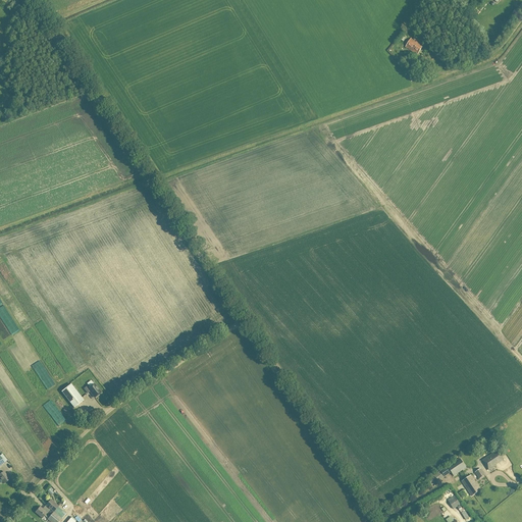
[(425,42),(429,36),(422,32),(419,37),(425,42)]
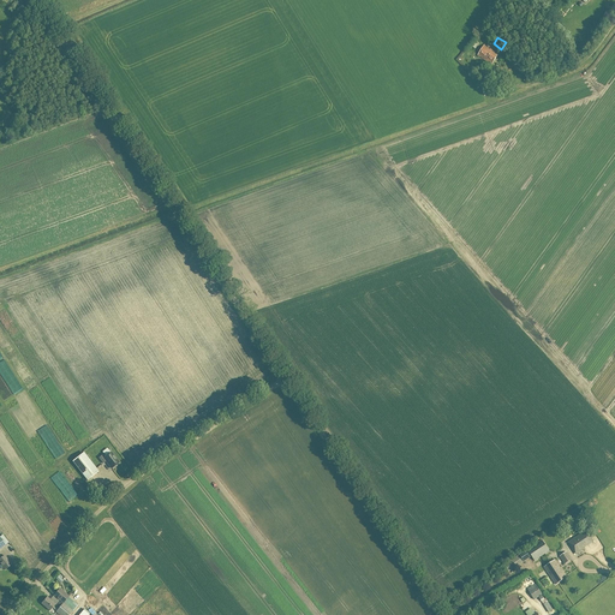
[(493,64),(499,54),(484,45),(478,55),(493,64)]
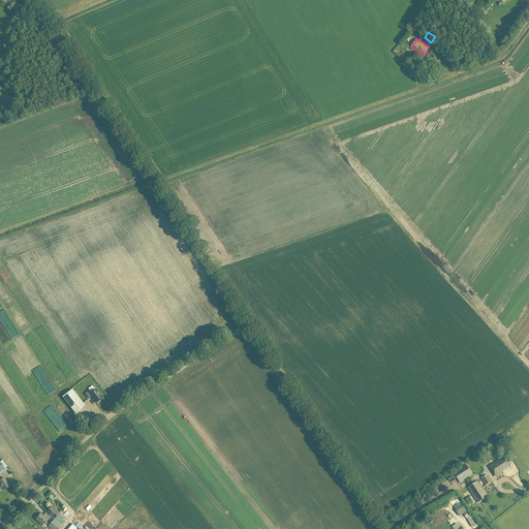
[(419,65),(416,69),(422,73),(425,69),(419,65)]
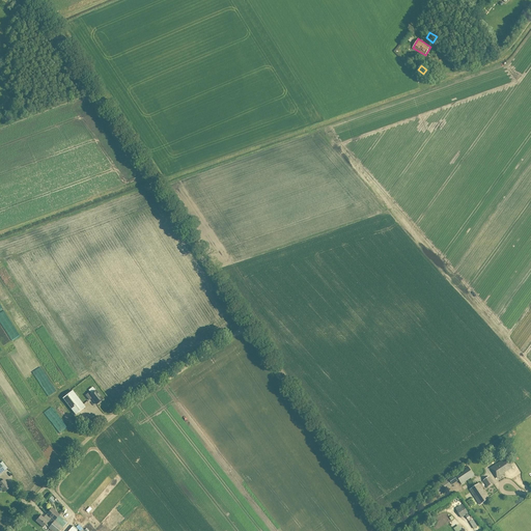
[(62,398),(76,415),(85,408),(73,391),(62,398)]
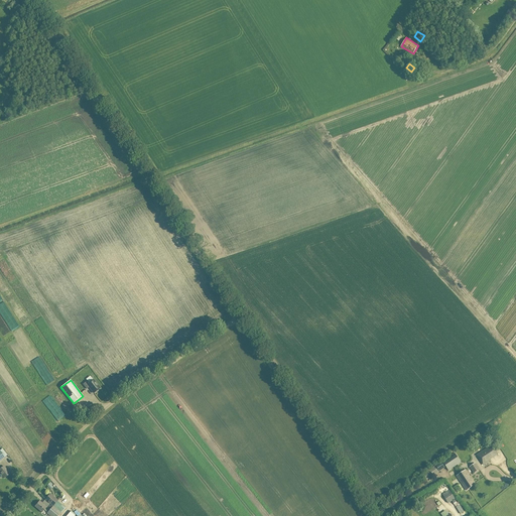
[(94,393),(100,388),(94,380),(89,383),(88,381),(83,384),(87,389),(89,387),(94,393)]
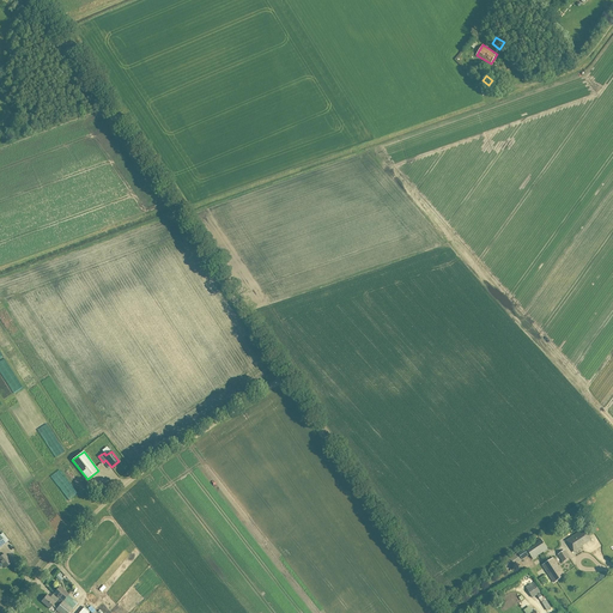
[(584,529),(574,536),(566,541),(574,551),(590,540),(584,529)]
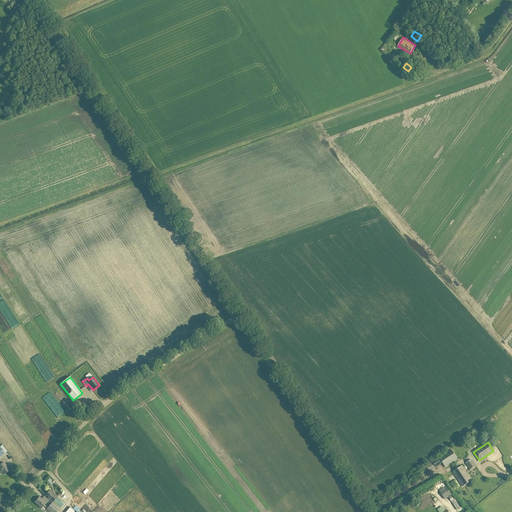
[(445,467),(457,459),(451,449),(419,470),(423,476),(436,468),(443,463),(445,467)]
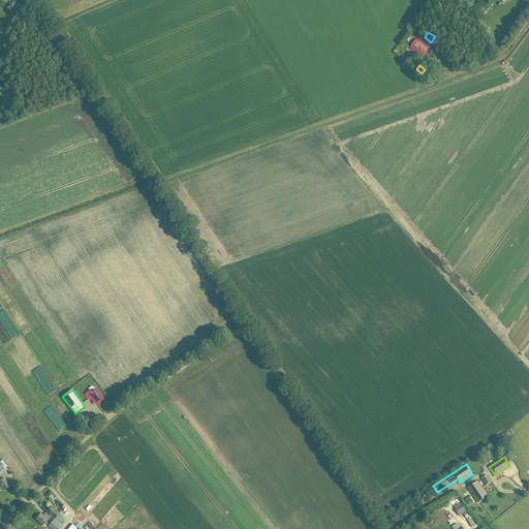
[(487,475),(481,478),(486,485),(491,481),(487,475)]
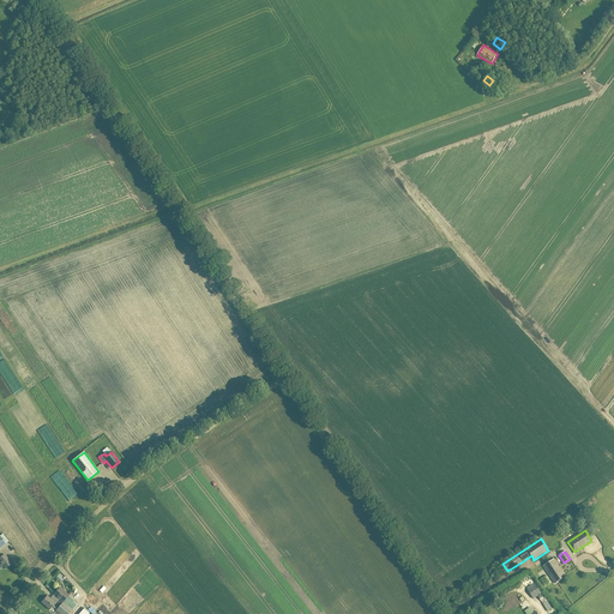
[(0,567),(1,569),(4,567),(5,569),(12,564),(5,554),(1,558),(0,558),(0,567)]
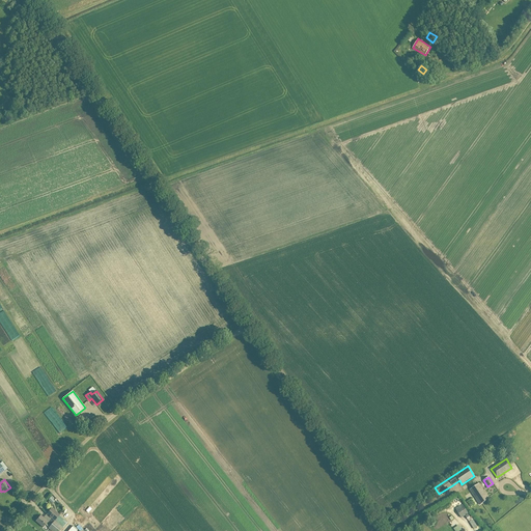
[(480,505),(490,499),(479,483),(470,490),(480,505)]
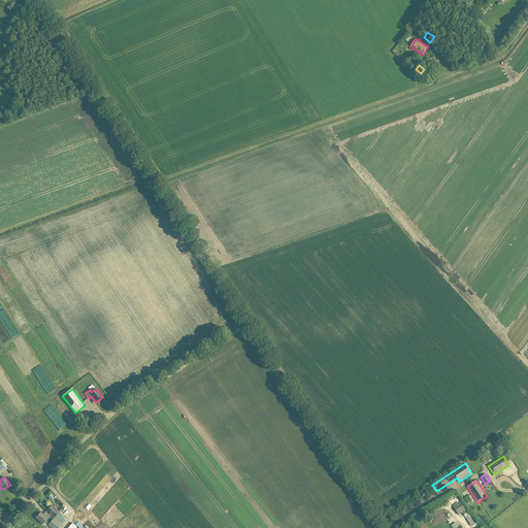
[(459,515),(466,510),(460,501),(453,505),(459,515)]
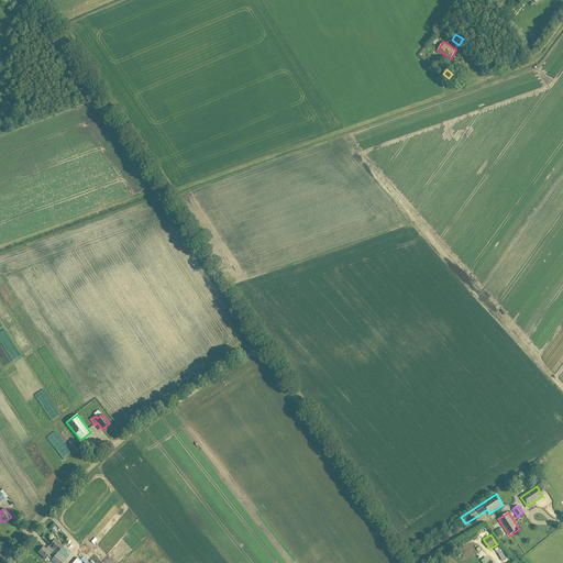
[(63,547),(55,539),(50,545),(55,550),(58,552),(63,556),(66,552),(62,549),(63,547)]
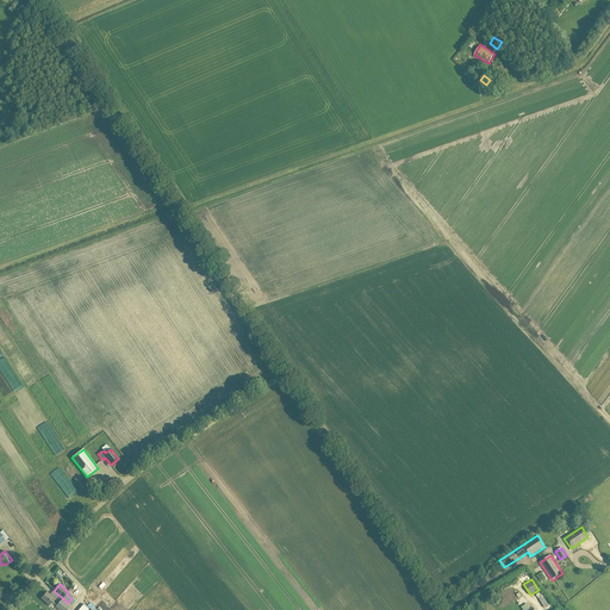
[(74,601),(72,598),(68,603),(63,598),(60,596),(55,599),(47,592),(44,596),(42,599),(49,605),(53,602),(56,605),(55,607),(58,609),(68,609),(78,601),(75,598),(74,601)]
